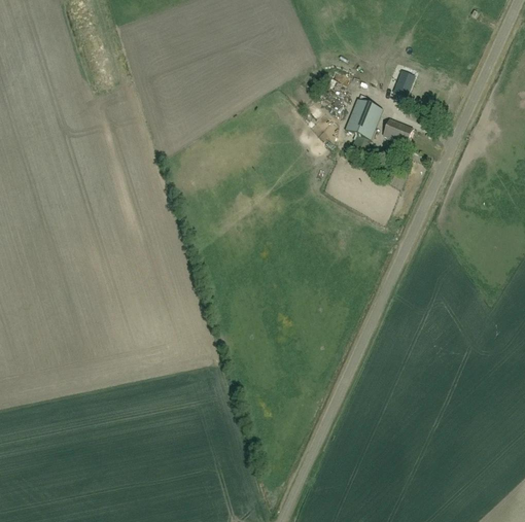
[(414,76),(400,70),(392,92),(406,97),(414,76)]
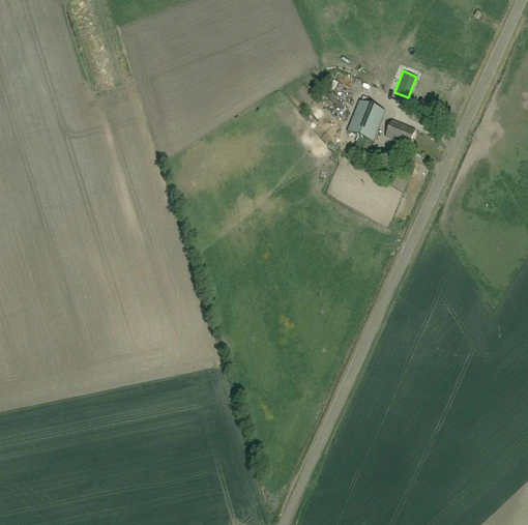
[(371,139),(383,107),(358,96),(346,128),(371,139)]
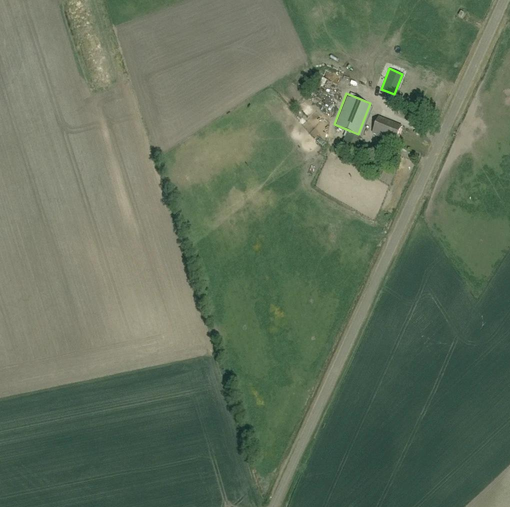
[(321,109),(311,103),(305,114),(315,120),(321,109)]
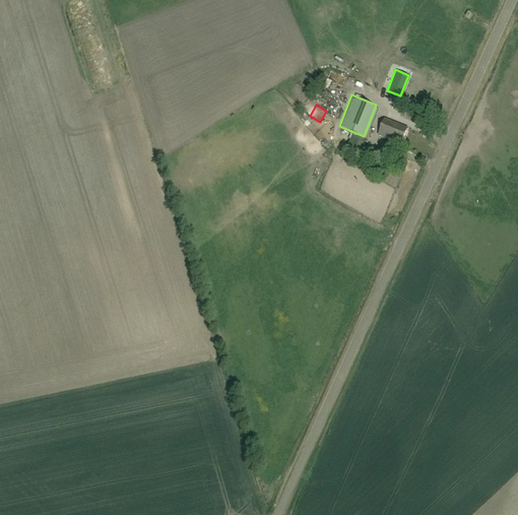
[(399,140),(406,124),(384,115),(377,131),(399,140)]
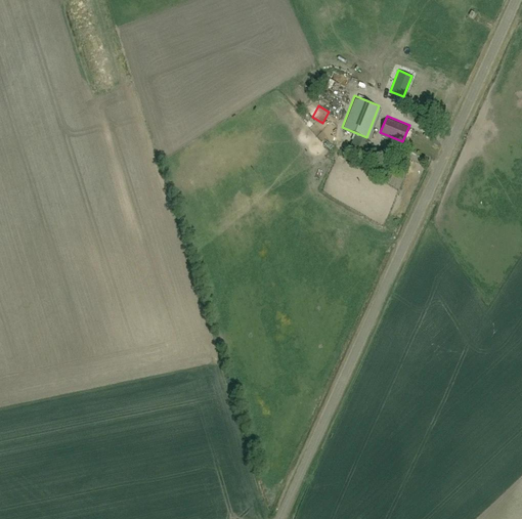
[(332,139),(336,130),(330,127),(325,137),(332,139)]
